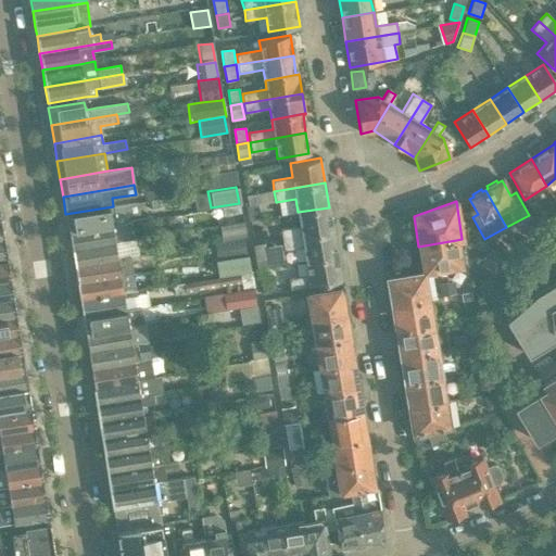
[(113,206),(65,214),(68,231),(118,223),(128,222),(126,215),(139,213),(138,202),(113,206)]
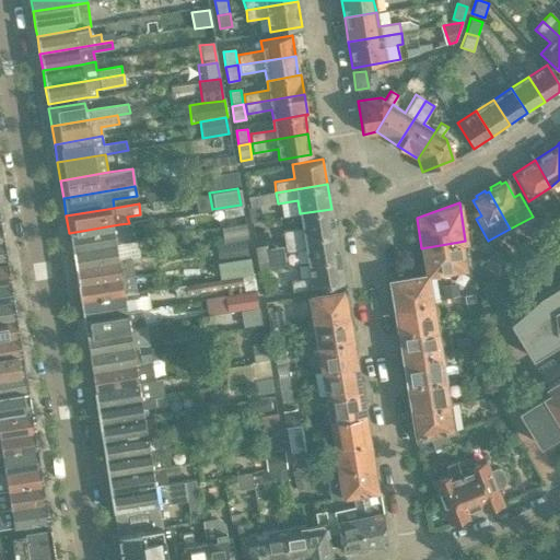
[(282,231),(284,242),(335,233),(331,209),(300,213),(302,228),(282,231)]
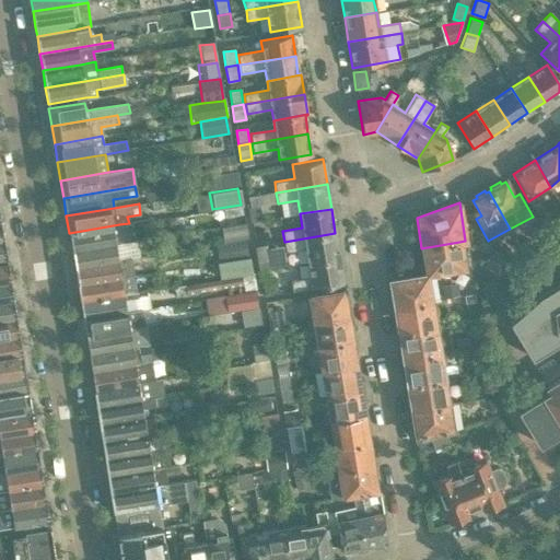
[(119,224),(69,233),(71,249),(72,249),(141,238),(140,231),(120,234),(120,232),(119,224)]
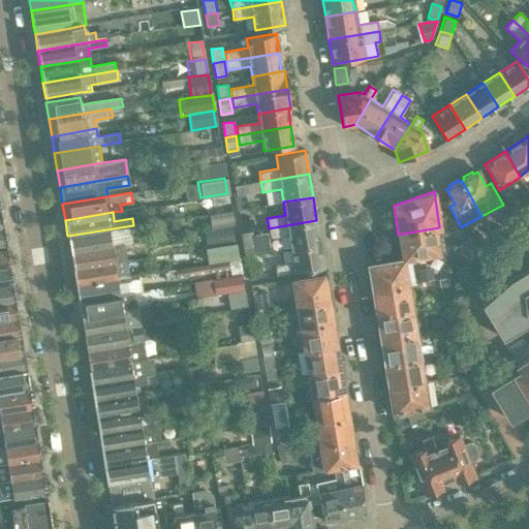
[(288,235),(290,248),(320,243),(316,220),(269,228),(270,238),(288,235)]
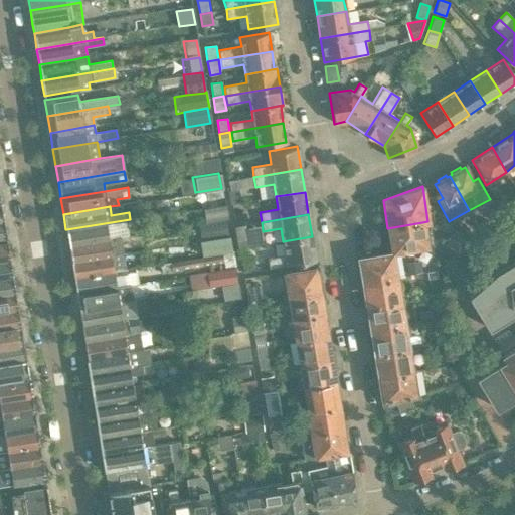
[(130,219),(66,229),(69,244),(122,236),(129,235),(126,221),(130,220),(130,219)]
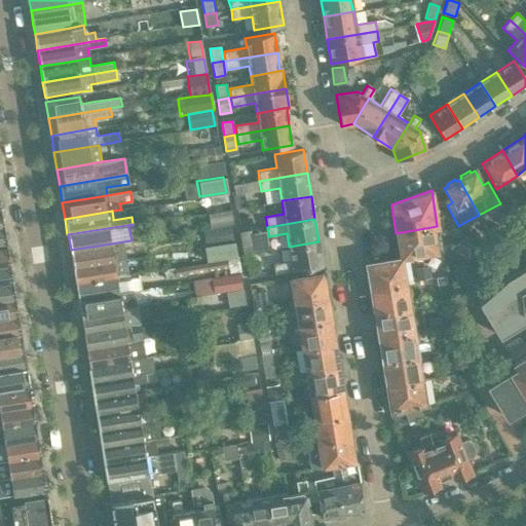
[(431,227),(396,233),(400,258),(436,252),(431,227)]
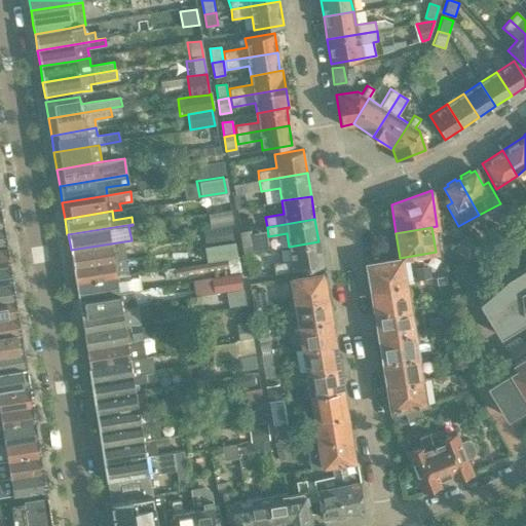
[(124,241),(71,250),(73,266),(125,258),(124,250),(125,250),(124,241)]
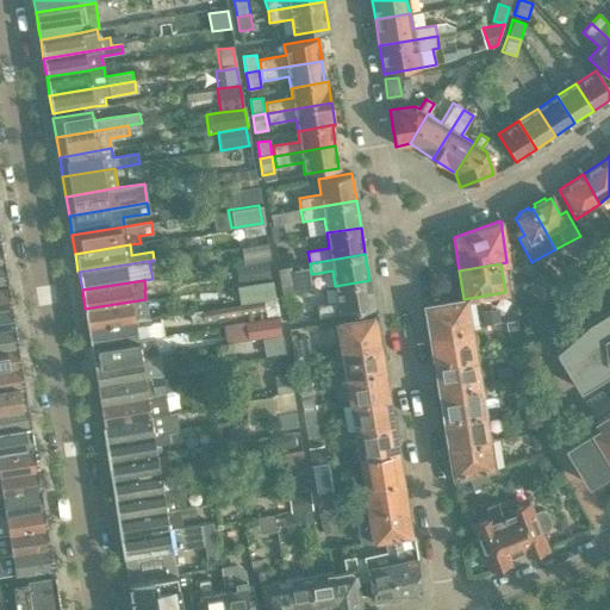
[(369,280),(335,286),(337,302),(316,305),(318,317),(374,307),(369,280)]
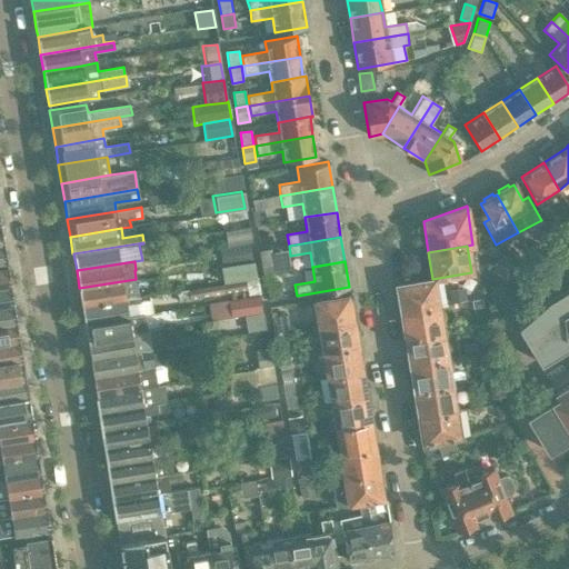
[(0,268),(0,287),(11,286),(8,267),(0,268)]
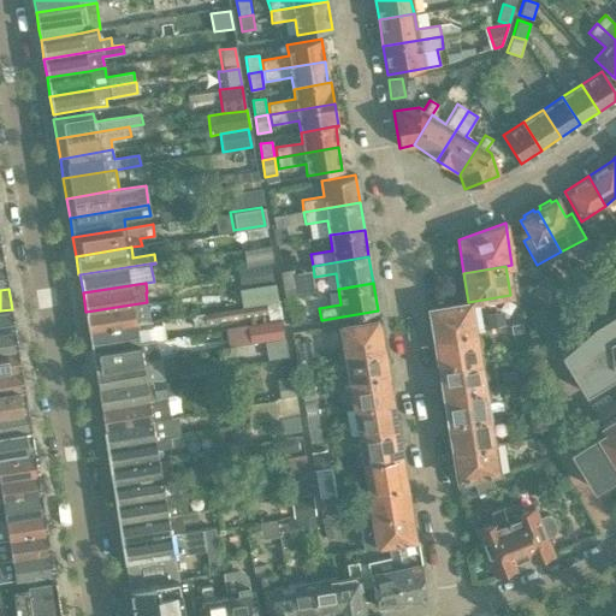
[(86,312),(84,312),(88,330),(150,320),(147,302),(86,312)]
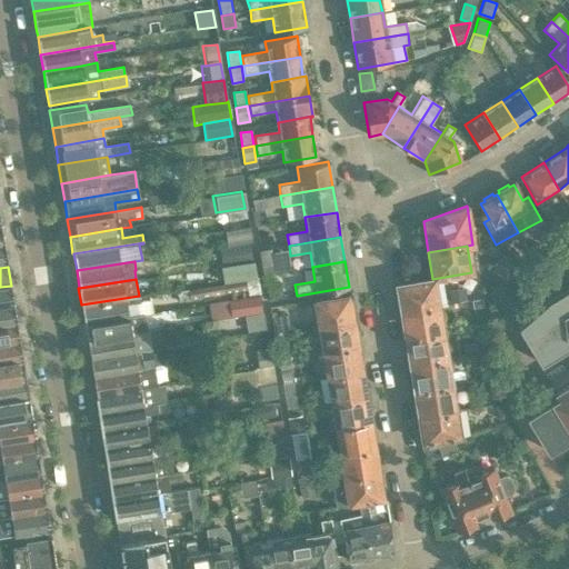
[(397,289),(395,291),(396,297),(398,299),(400,311),(437,306),(432,279),(396,285),(397,289)]
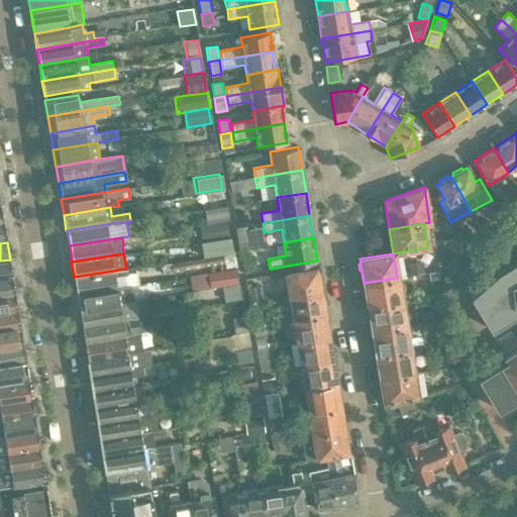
[(0,261),(0,279),(12,277),(10,260),(0,261)]
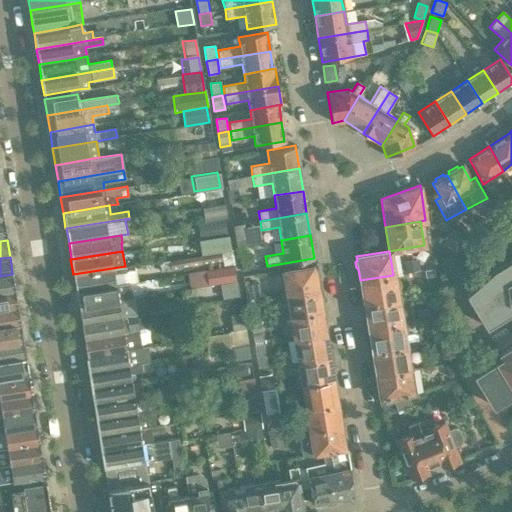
[(511,257),(492,270),(465,294),(485,327),(511,310),(511,345),(499,353),(501,358),(497,360),(474,375),(493,406),(511,394),(511,257)]
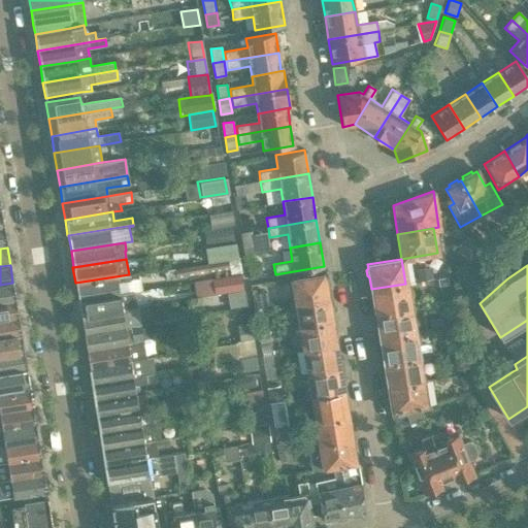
[(323,272),(291,278),(295,302),(327,297),(323,272)]
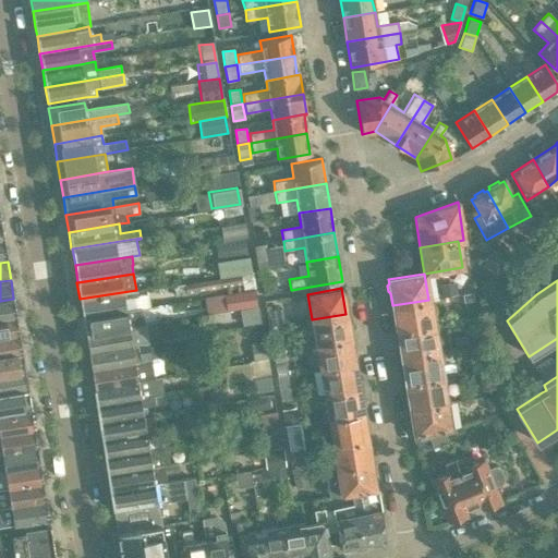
[(136,290),(80,299),(83,317),(125,311),(124,299),(137,296),(136,290)]
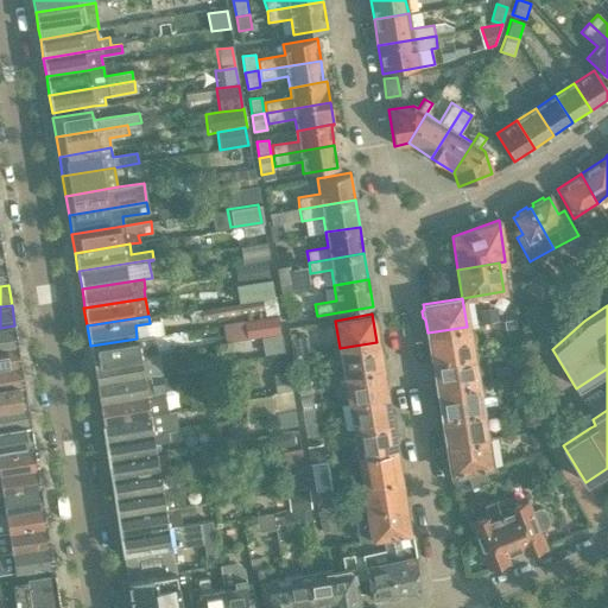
[(278,316),(244,322),(246,341),(261,339),(282,336),(278,316)]
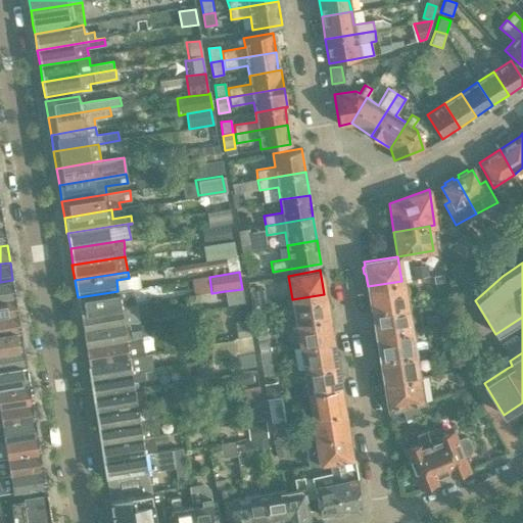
[(211,293),(209,277),(191,280),(193,296),(211,293)]
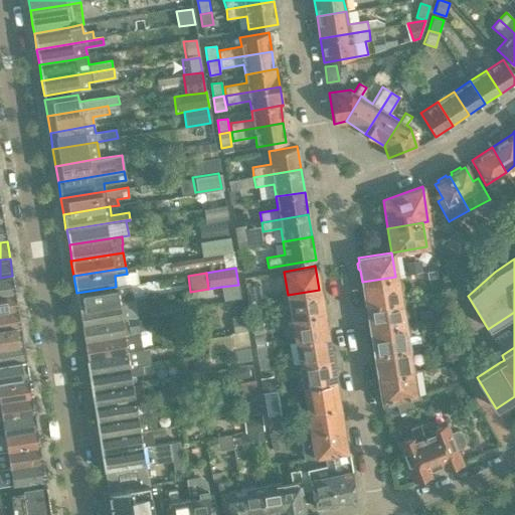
[(0,294),(15,293),(12,276),(0,278),(0,294)]
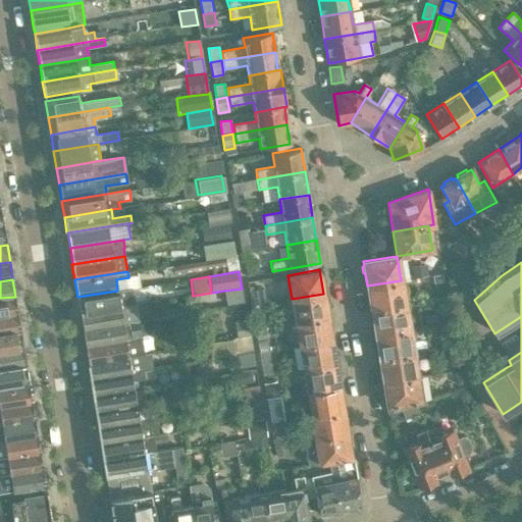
[(401,280),(367,285),(369,297),(368,299),(369,305),(371,307),(371,310),(405,305),(401,280)]
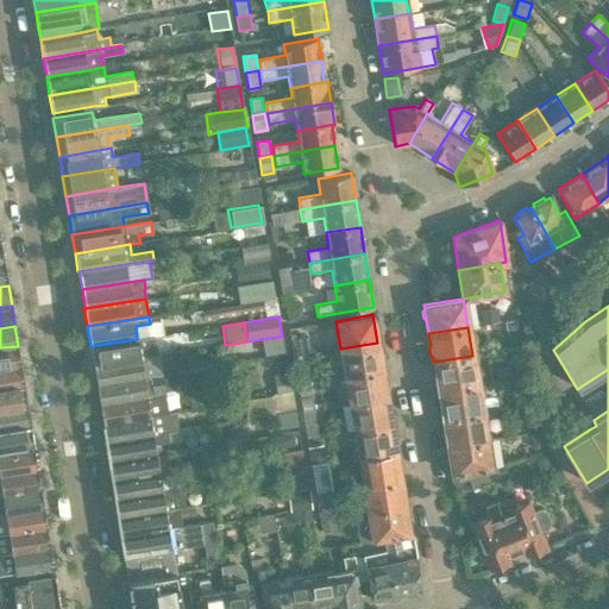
[(137,339),(90,346),(94,364),(155,355),(157,353),(155,337),(137,339)]
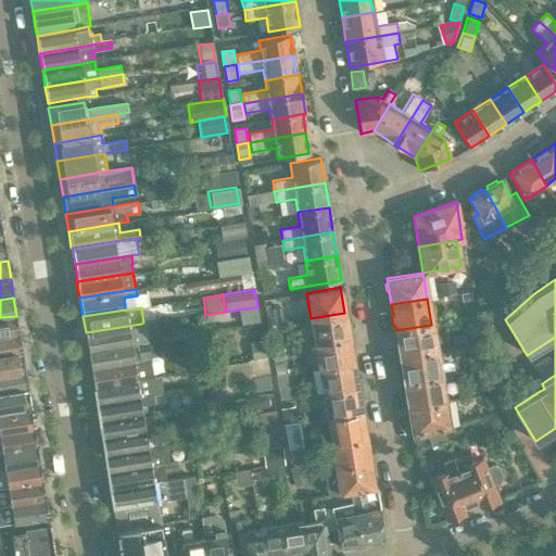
[(257,307),(239,310),(241,327),(261,324),(257,307)]
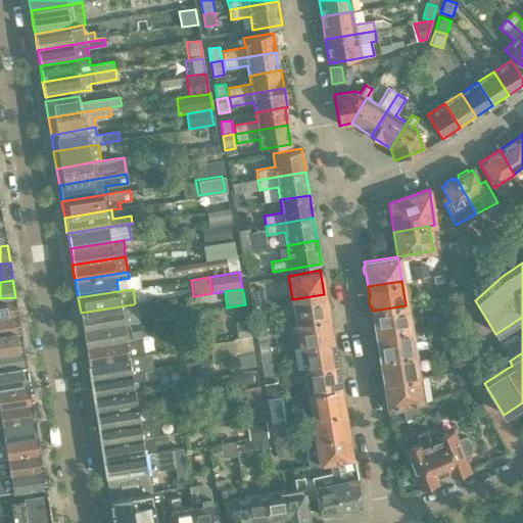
[(324,294),(292,299),(295,323),(328,318),(324,294)]
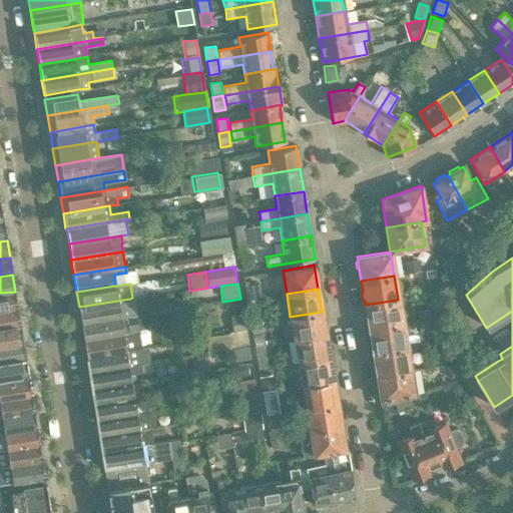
[(0,293),(0,310),(17,308),(15,292),(0,293)]
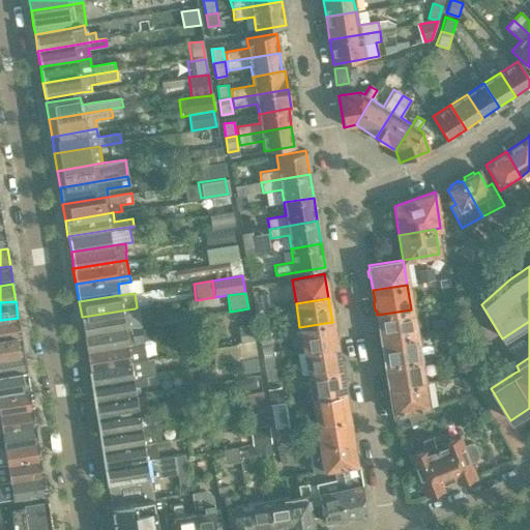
[(135,308),(82,317),(84,333),(124,327),(140,324),(137,307),(135,308)]
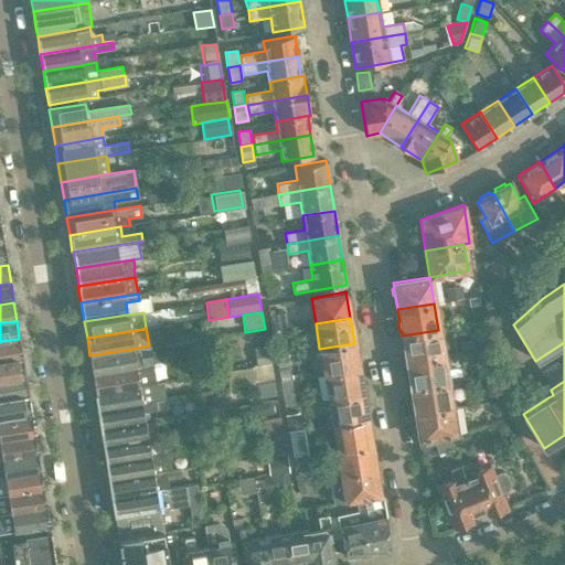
[(438,330),(402,336),(406,362),(443,355),(438,330)]
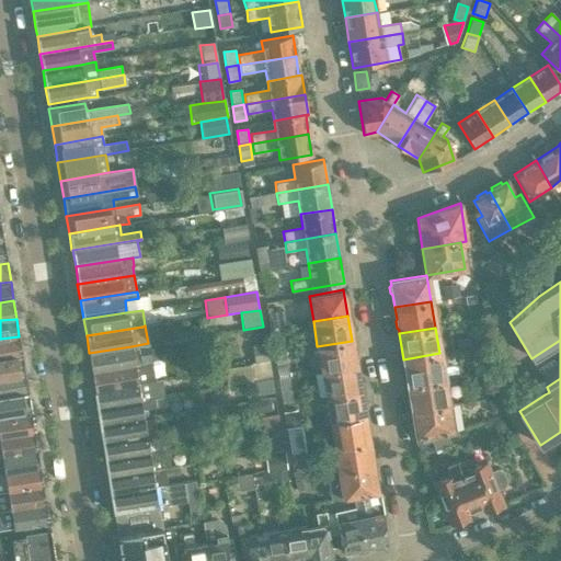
[(0,357),(22,354),(19,336),(0,339),(0,357)]
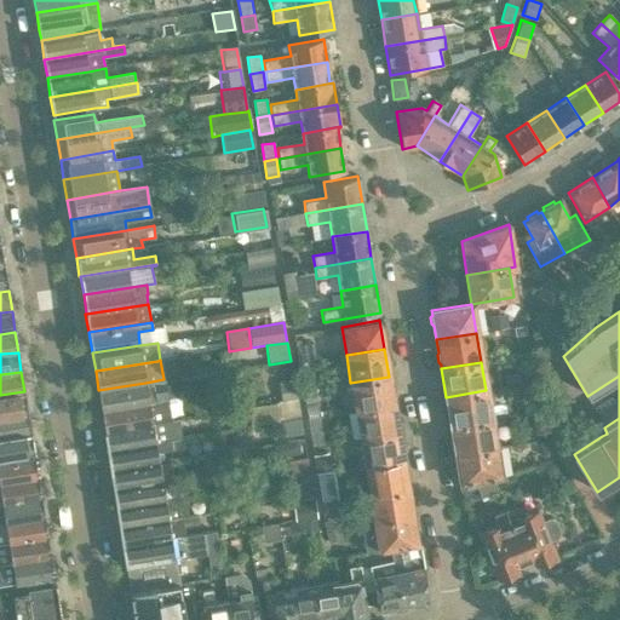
[(389,377),(350,383),(355,411),(394,405),(391,392),(392,390),(391,382),(389,379),(389,377)]
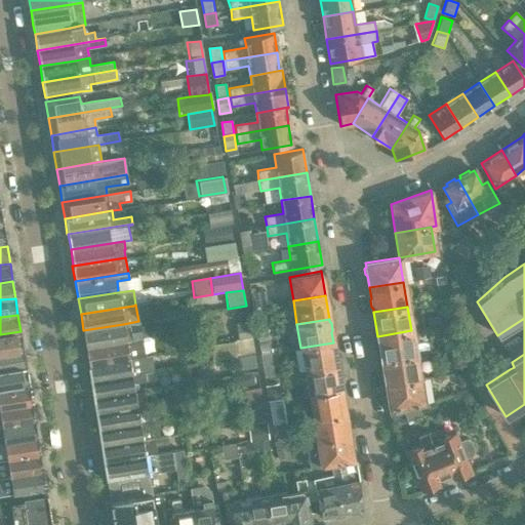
[(83,330),(85,347),(142,337),(139,321),(138,321),(123,324),(83,330)]
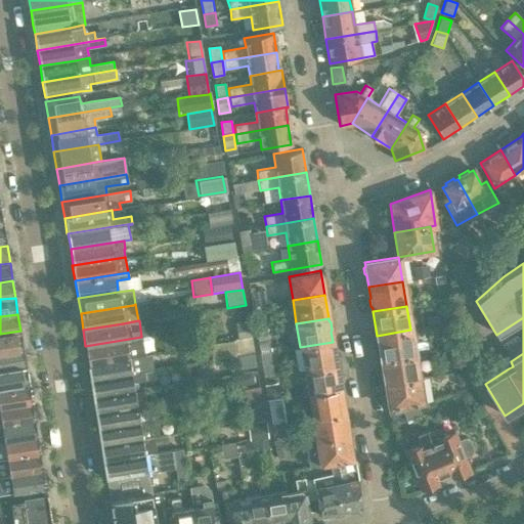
[(410,330),(377,336),(381,360),(415,354),(410,330)]
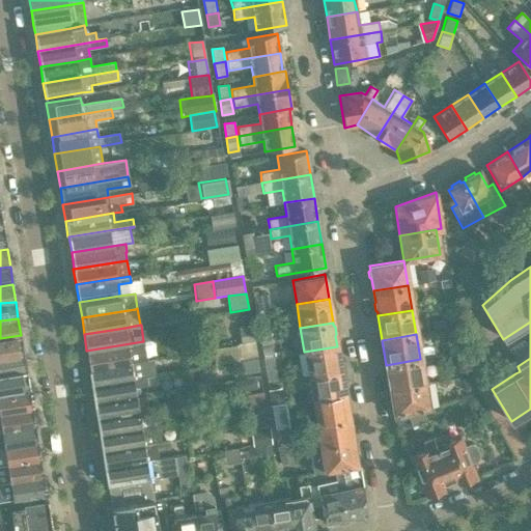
[(21,335),(0,338),(0,356),(24,353),(21,335)]
